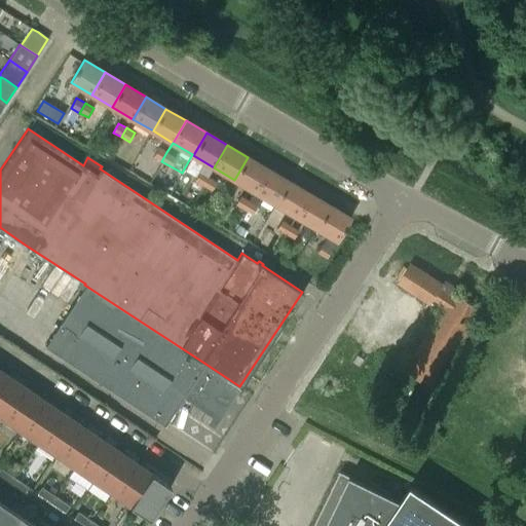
[(153,156),(161,161),(166,152),(158,147),(153,156)]
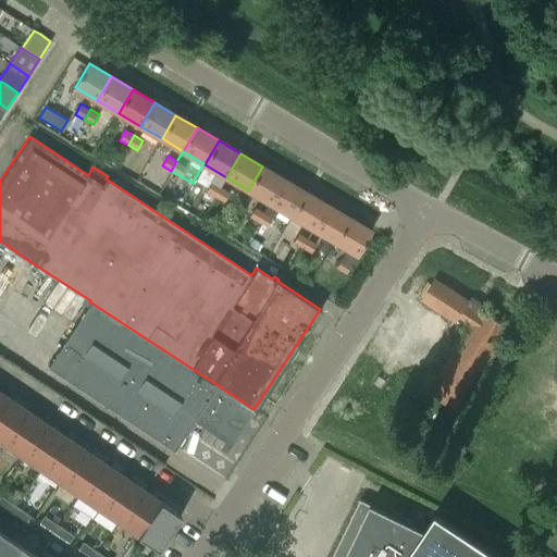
[(284,178),(262,166),(248,190),(270,202),(284,178)]
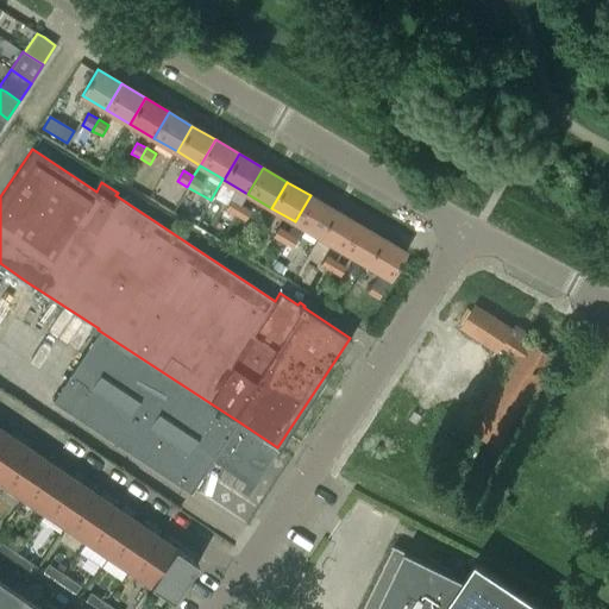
[(333,209),(311,195),(295,221),(303,227),(318,236),(333,209)]
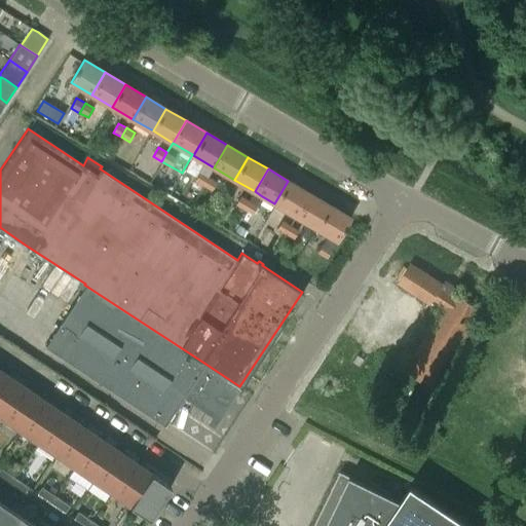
[(202,186),(208,177),(199,172),(194,181),(202,186)]
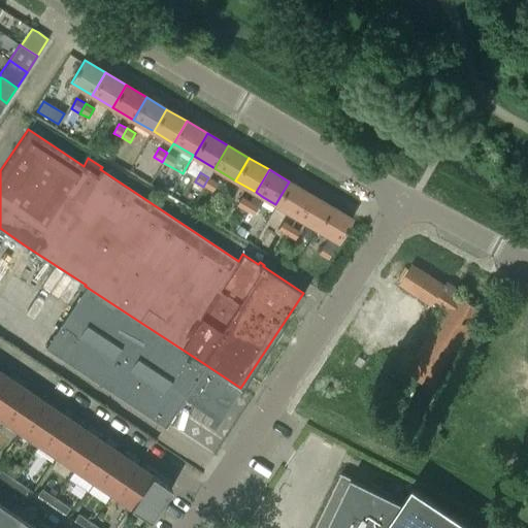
[(218,183),(208,177),(203,187),(211,192),(218,183)]
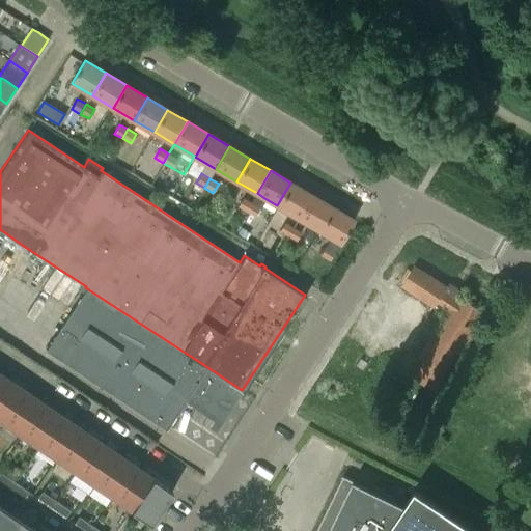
[(311,195),(290,183),(277,205),(298,218),(311,195)]
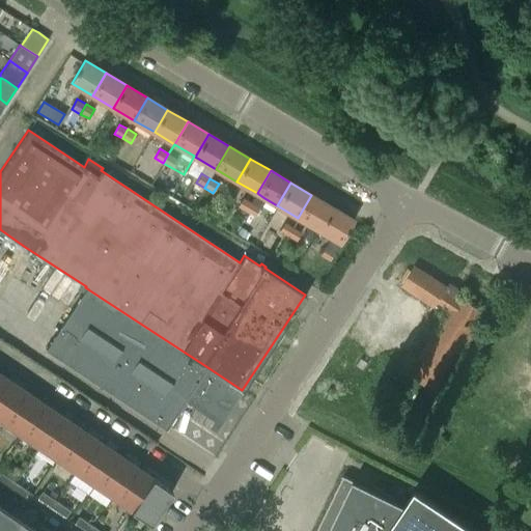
[(257,193),(251,202),(247,212),(254,216),(264,198),(257,193)]
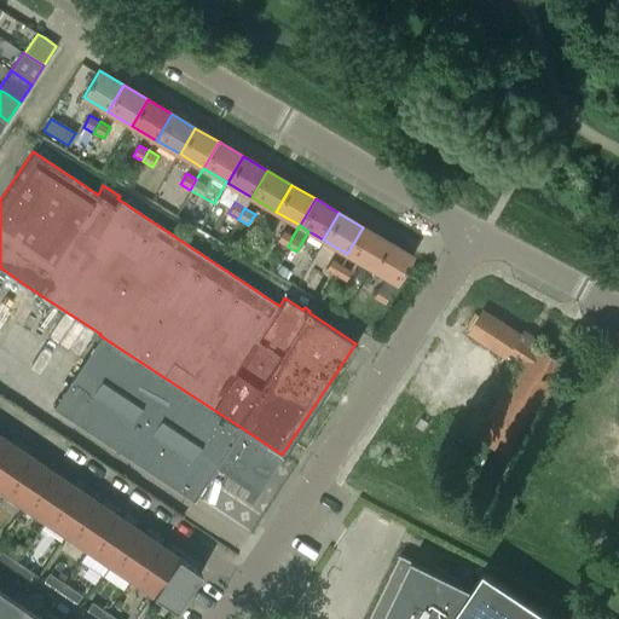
[(387,242),(363,227),(347,254),(371,268),(387,242)]
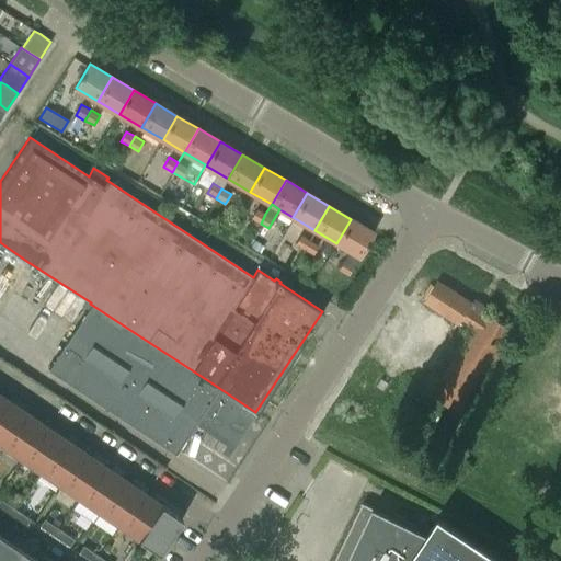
[(251,218),(261,224),(265,214),(256,208),(251,218)]
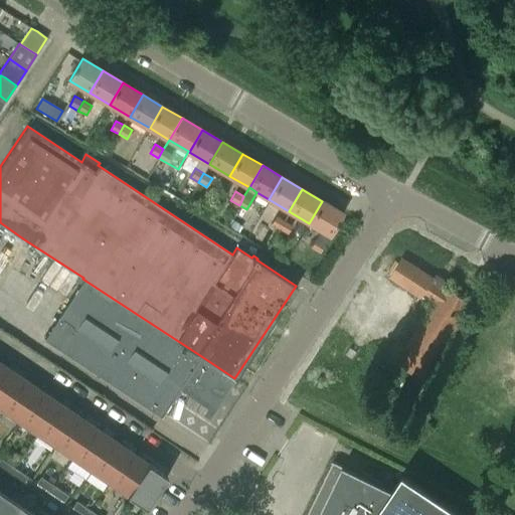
[(343,213),(322,201),(309,223),(320,229),(330,235),(343,213)]
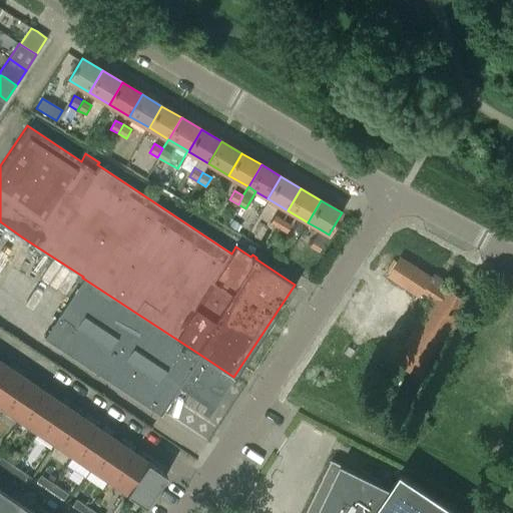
[(270,223),(278,228),(283,219),(275,214),(270,223)]
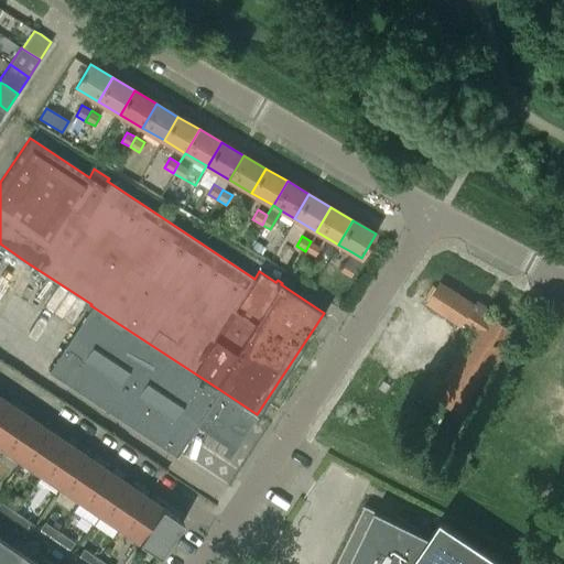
[(256,240),(251,248),(260,253),(264,246),(256,240)]
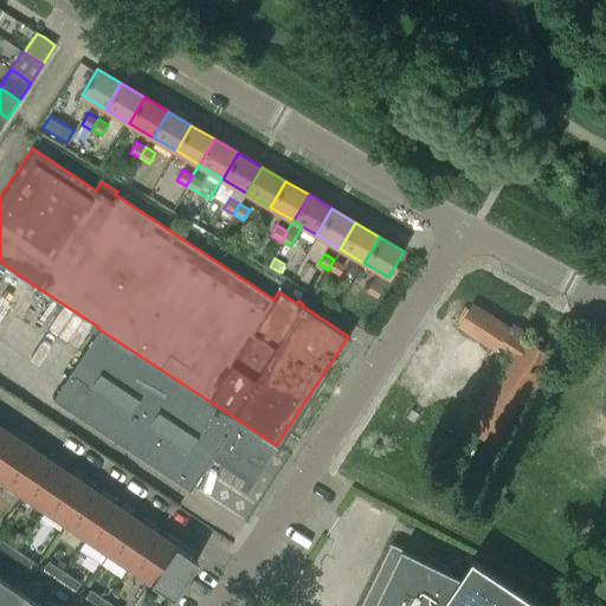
[(343,264),(334,259),(328,270),(337,276),(343,264)]
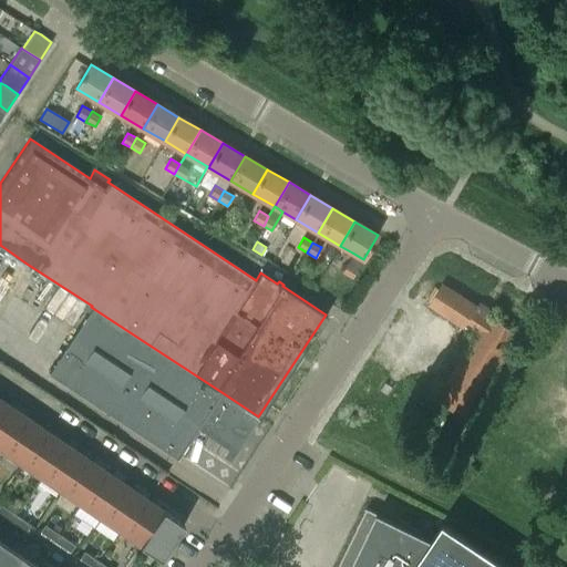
[(351,279),(363,259),(352,253),(341,272),(351,279)]
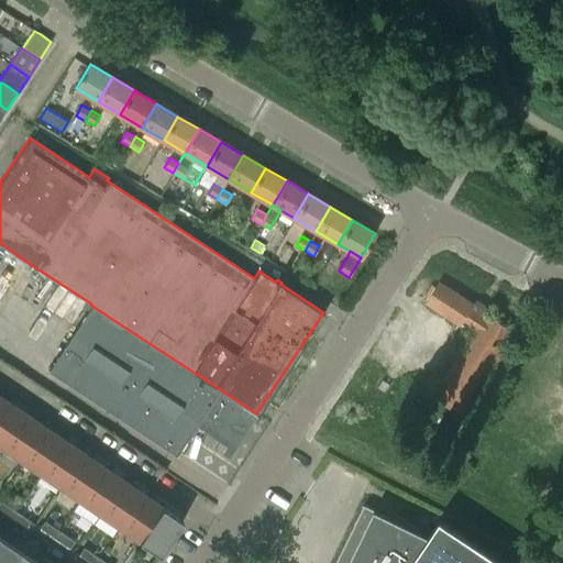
[(472,310),(475,305),(440,282),(427,301),(463,324),(466,320),(478,328),(434,396),(459,412),(512,330),(488,313),(485,318),(472,310)]
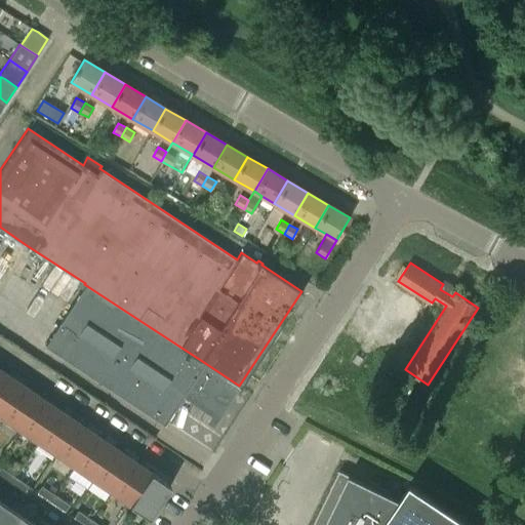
[(239,387),(239,386),(205,363),(137,319),(84,284),(44,346),(45,346),(95,378),(94,379),(95,380),(96,378),(163,422),(163,423),(164,425),(185,396),(219,419),(241,388),(239,387)]
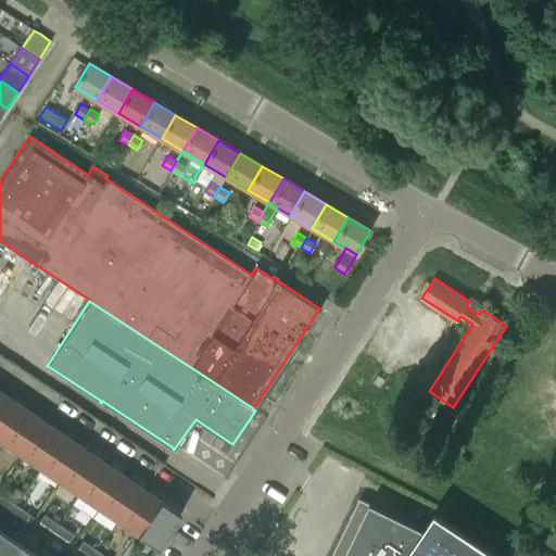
[(24,408),(4,395),(0,401),(0,439),(1,441),(24,408)]
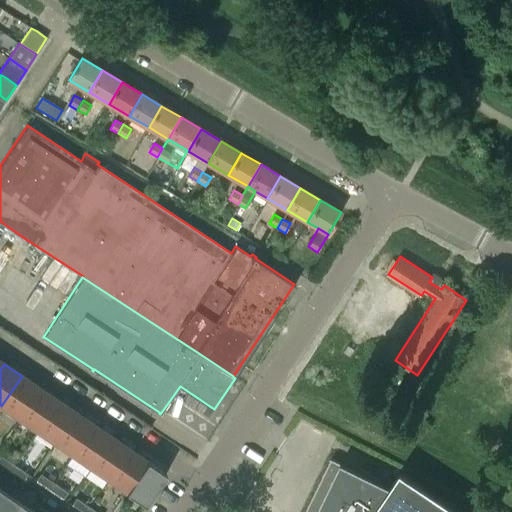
[(39,388),(22,376),(1,406),(19,418),(39,388)]
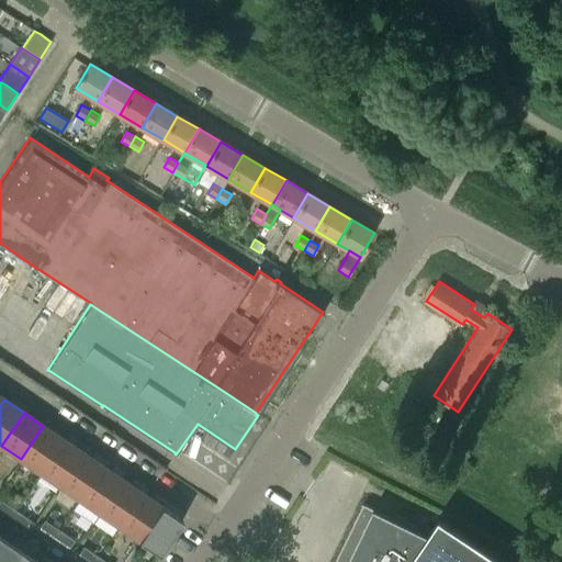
[(21,459),(41,472),(63,439),(43,426),(21,459)]
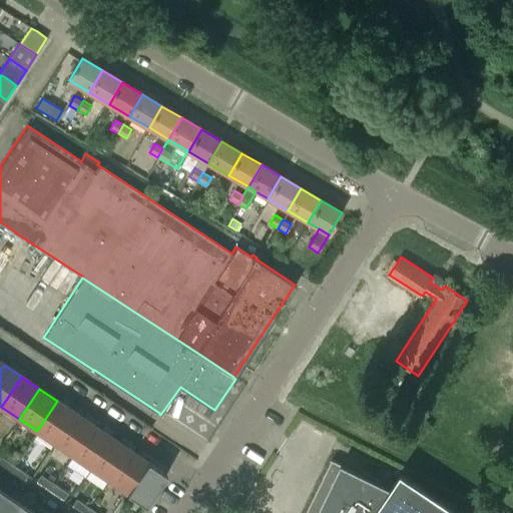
[(57,401),(37,431),(55,443),(75,413),(57,401)]
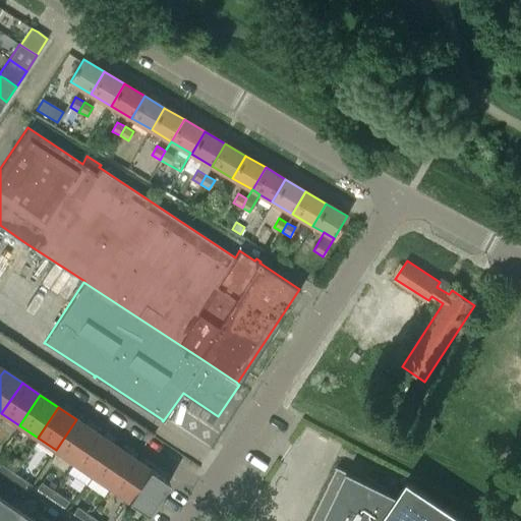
[(56,450),(73,462),(95,432),(76,419),(56,450)]
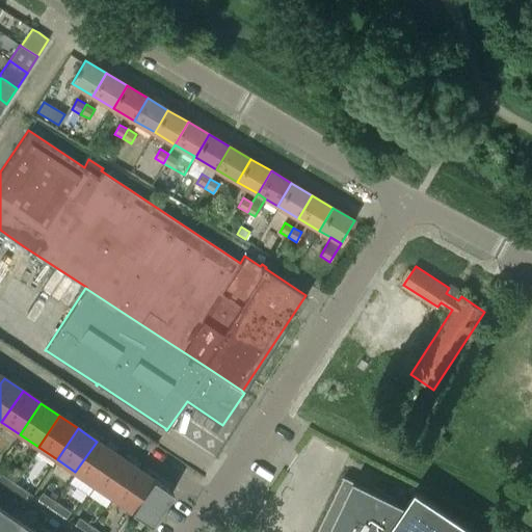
[(97,442),(75,472),(94,484),(114,454),(97,442)]
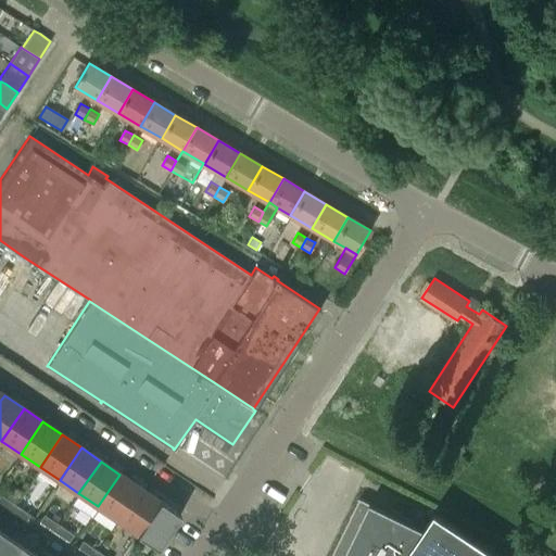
[(98,506),(117,519),(139,488),(119,475),(98,506)]
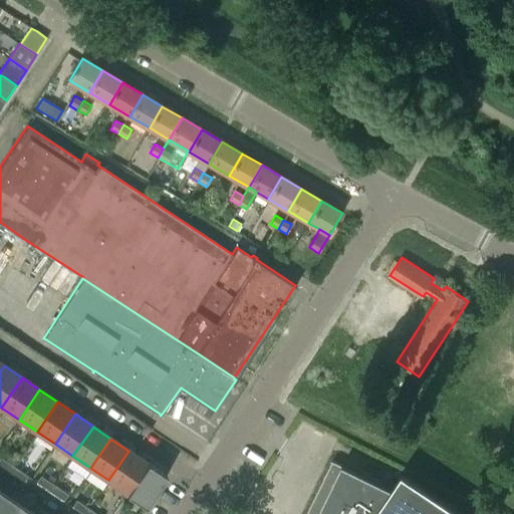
[(129,451),(108,480),(126,493),(147,463),(129,451)]
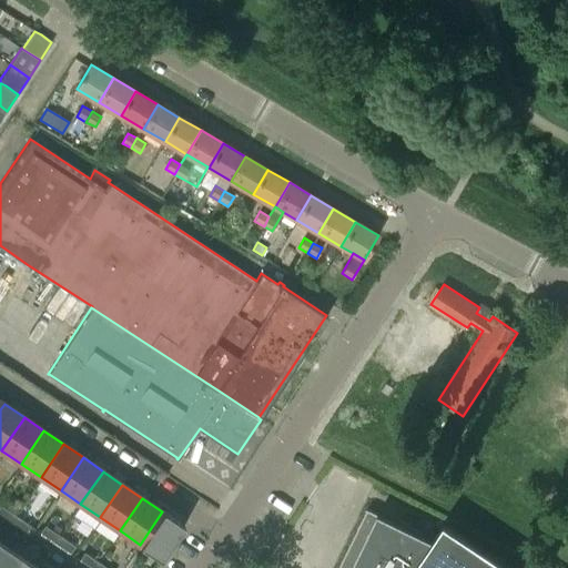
[(0,505),(0,515),(9,521),(14,515),(0,505)]
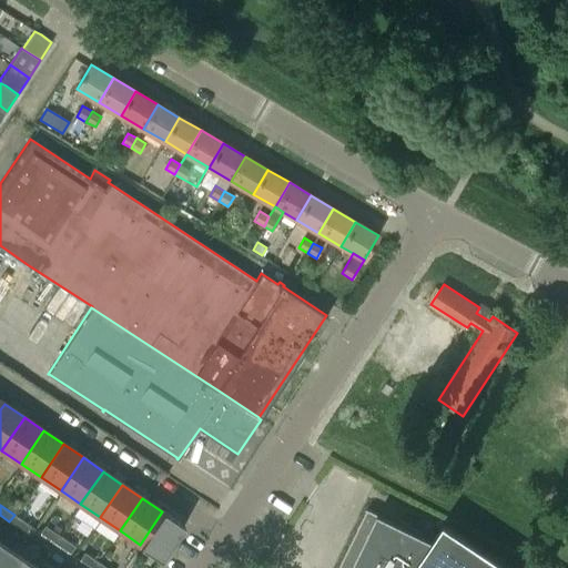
[(510,567),(445,524),(434,540),(367,508),(338,567),(510,567)]
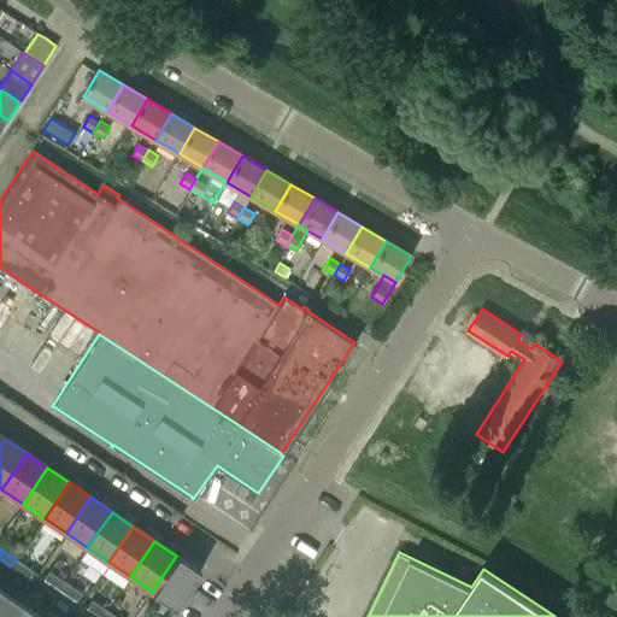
[(176,554),(176,556),(152,592),(151,592),(175,607),(200,570),(176,554)]
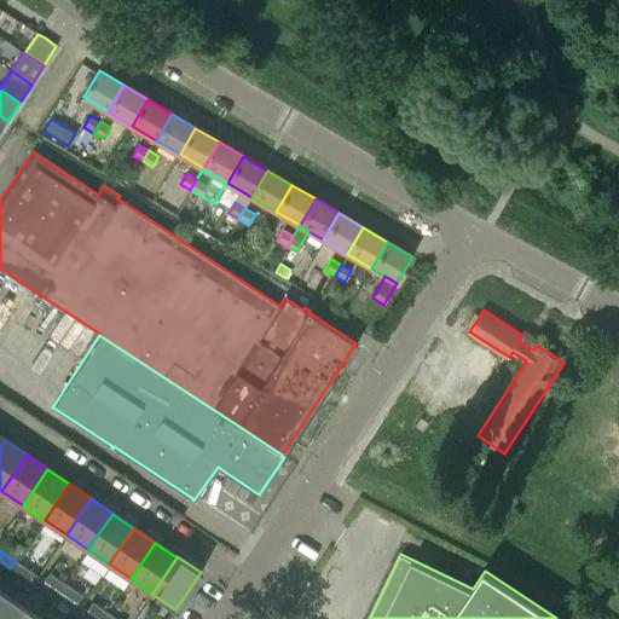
[(34,573),(16,561),(10,568),(28,580),(34,573)]
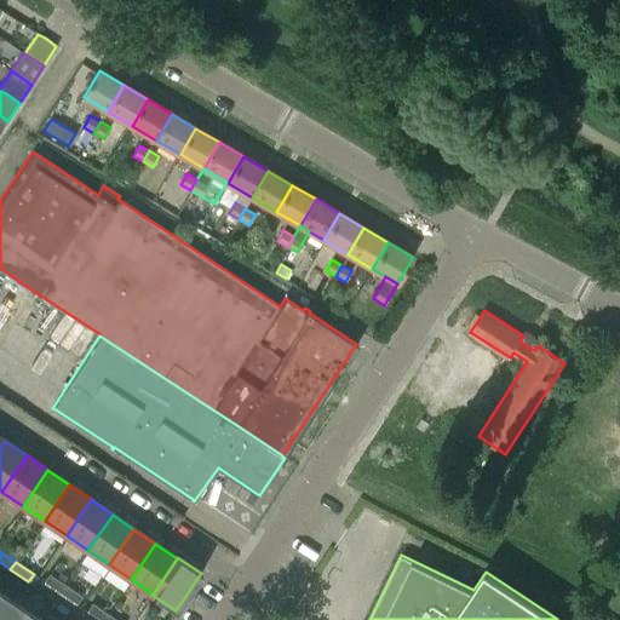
[(42,581),(59,592),(64,585),(49,573),(42,581)]
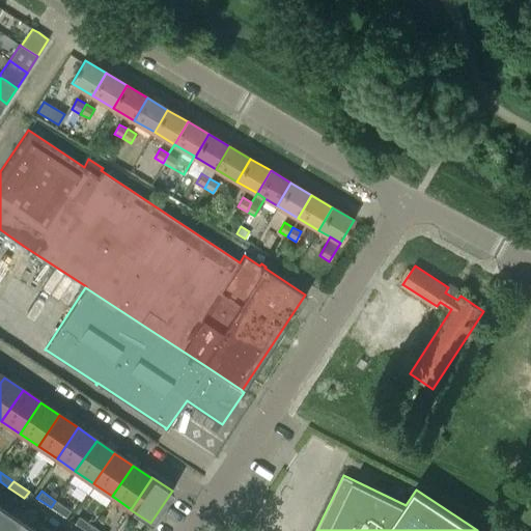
[(55,501),(51,507),(65,518),(70,510),(55,501)]
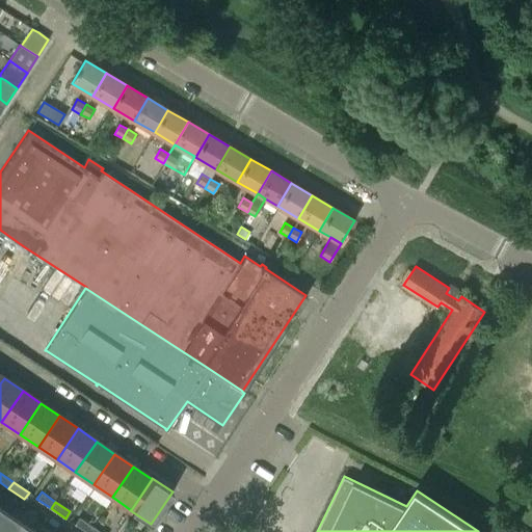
[(0,531),(5,531),(16,519),(0,507),(0,531)]
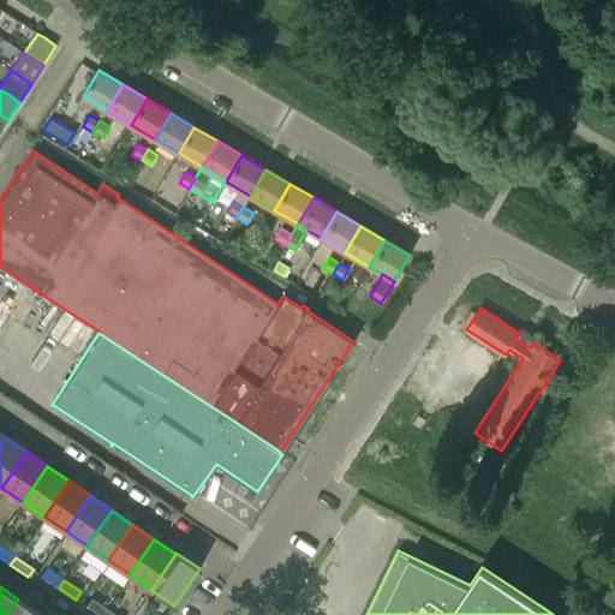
[(85,605),(99,614),(102,614),(107,609),(91,598),(85,605)]
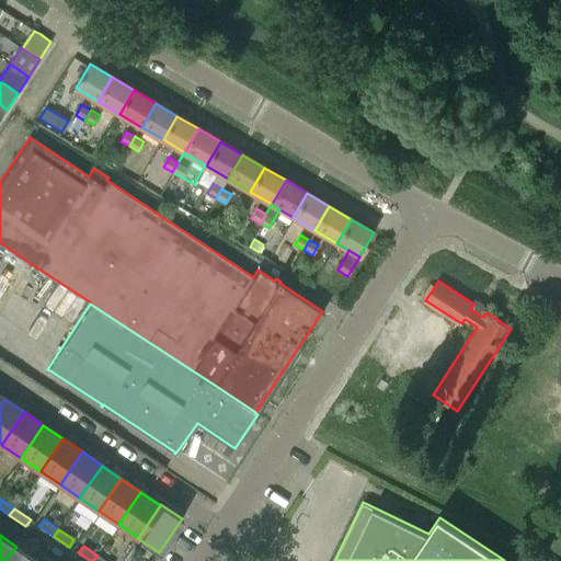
[(6,560),(34,560),(36,560),(16,547),(6,560)]
